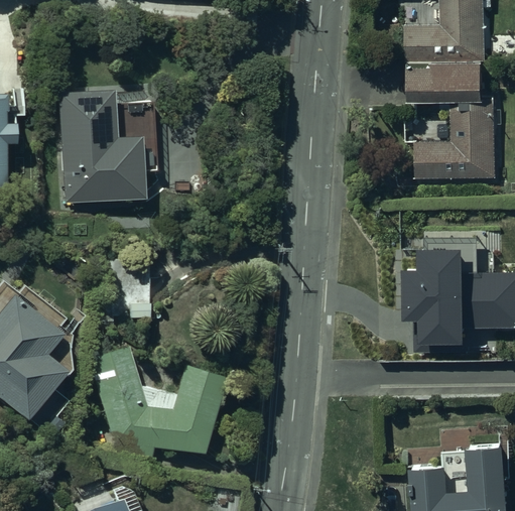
[(407,104),(416,104),(452,103),(452,139),(414,139),(414,145),(415,175),(495,175),(495,98),(482,98),(482,59),(486,59),(484,0),(439,0),(440,22),(405,23),(407,104)]
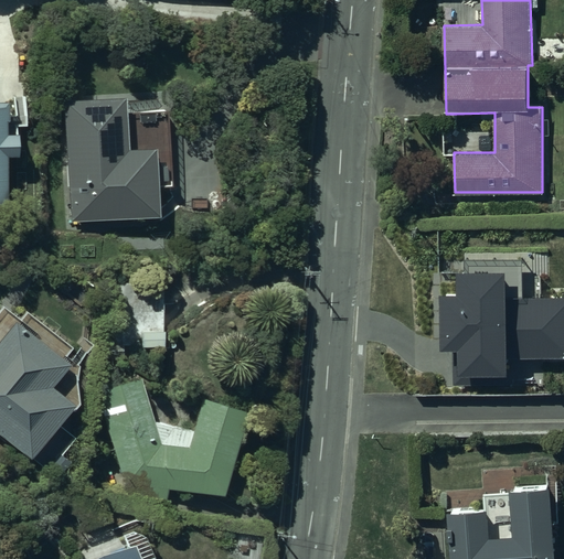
[(125,100),(63,103),(71,221),(158,218),(157,185),(167,185),(165,127),(126,128),(125,100)]
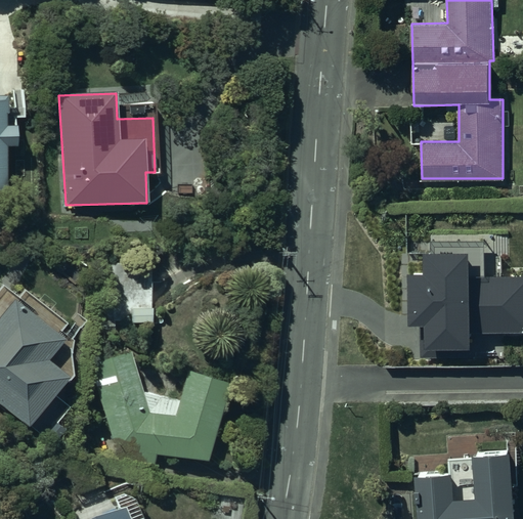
[(0,103),(0,189),(5,190),(5,148),(16,148),(16,129),(4,129),(4,104),(0,103)]
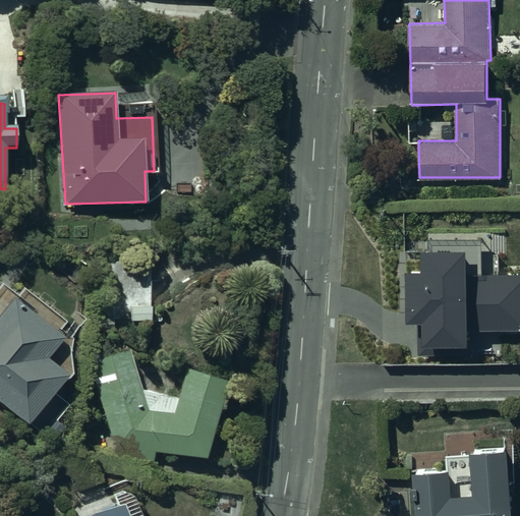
[(502,284),(498,229),(436,234),(441,300),(477,297),(481,341),(505,339),(504,320),(519,319),(516,283),(502,284)]
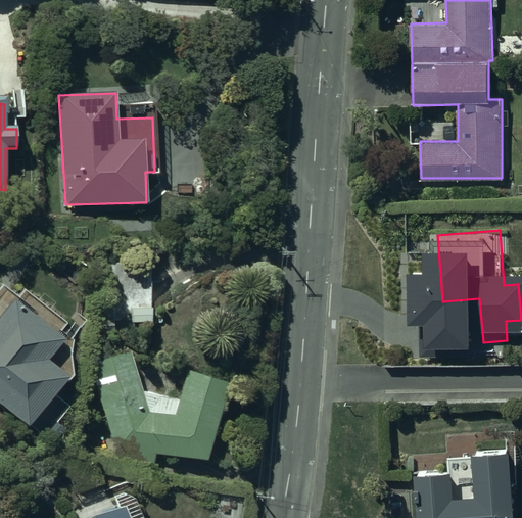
[(12,300),(0,315),(0,404),(29,429),(67,383),(46,366),(64,344),(12,300)]
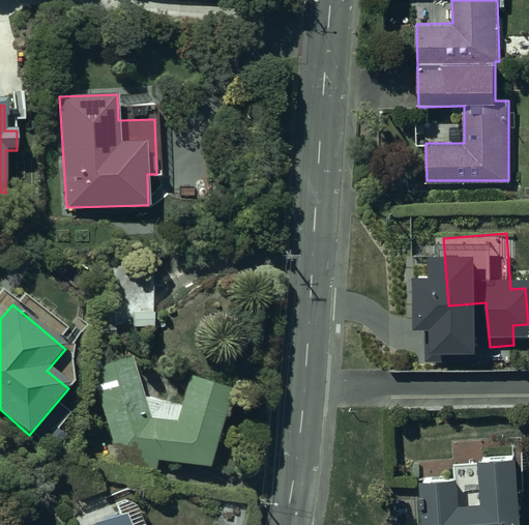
[(210,466),(232,388),(189,375),(177,420),(151,417),(133,353),(91,366),(117,453),(115,468),(155,474),(157,459),(210,466)]
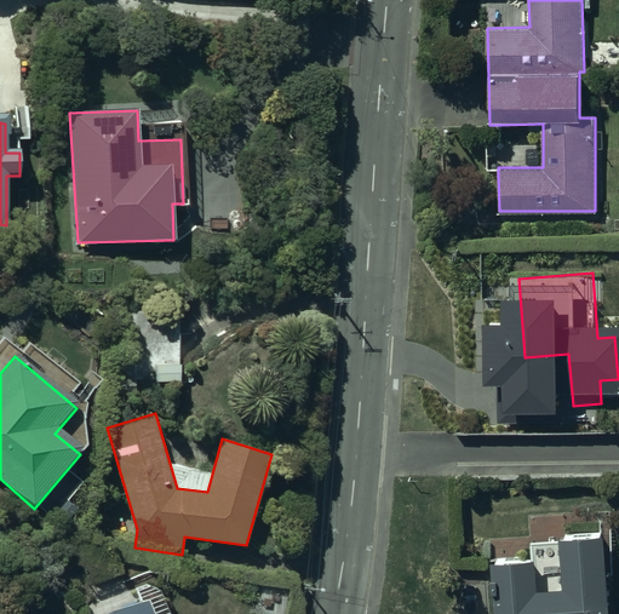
[(539,550),(493,552),(497,613),(618,613),(618,612),(613,613),(606,526),(562,529),(566,578),(542,579),(539,550)]
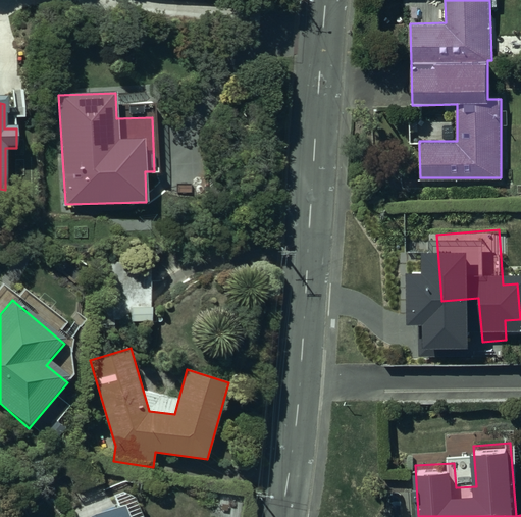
[(119,506),(92,516),(143,516),(129,486),(114,494),(119,506)]
